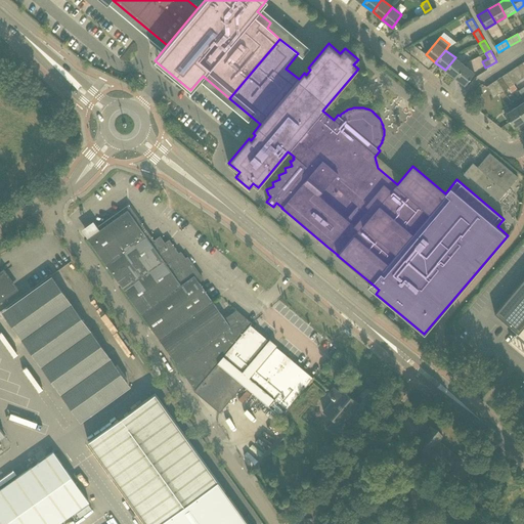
[(454,78),(465,66),(455,57),(445,70),(454,78)]
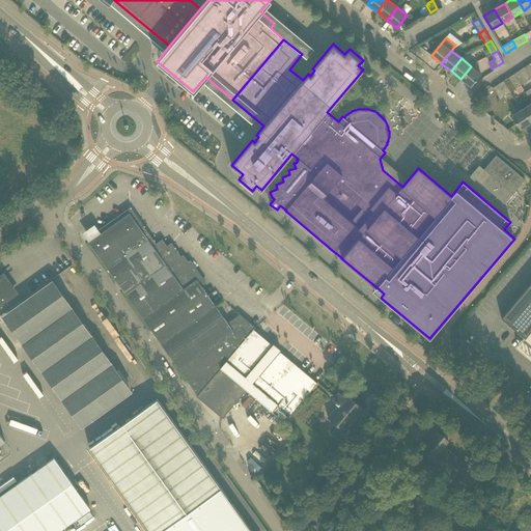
[(460,79),(471,87),(481,75),(471,66),(460,79)]
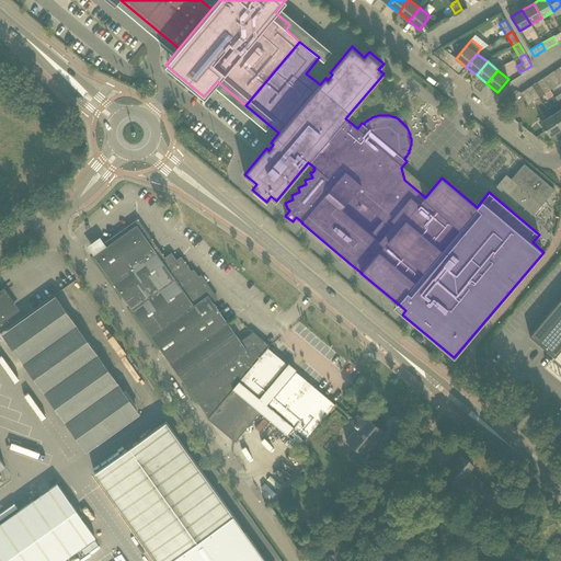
[(560,82),(560,80),(554,70),(544,78),(550,90),(560,82)]
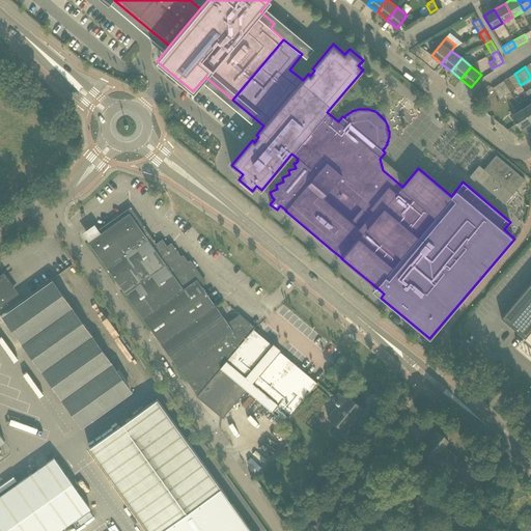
[(514,74),(504,81),(510,91),(521,85),(514,74)]
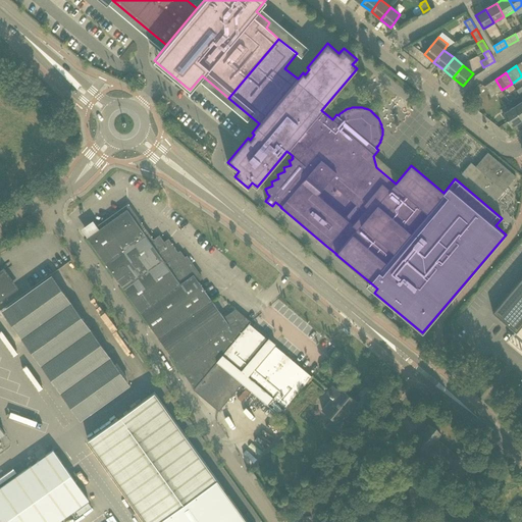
[(496,80),(484,87),(491,97),(502,90),(496,80)]
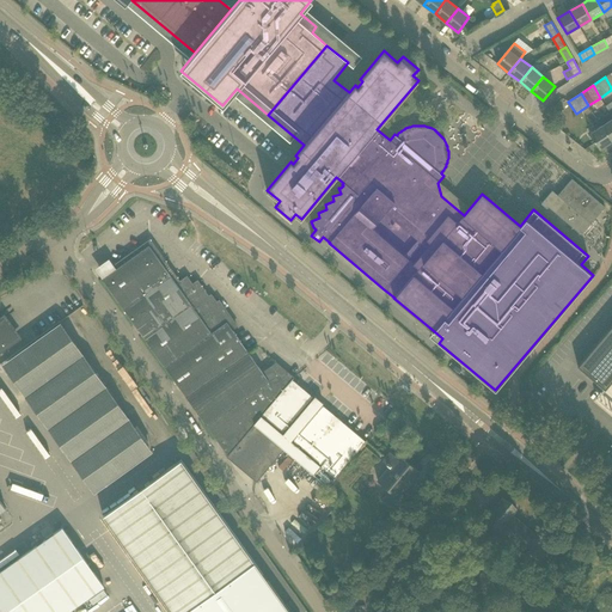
[(561,99),(551,109),(557,115),(567,105),(561,99)]
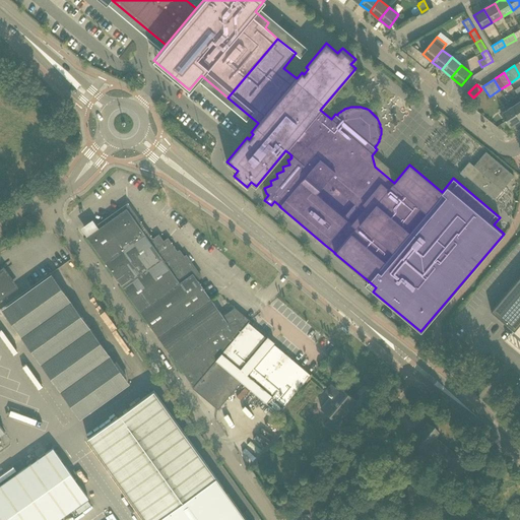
[(509,104),(511,107),(519,120),(519,119),(519,98),(519,95),(519,96),(509,104)]
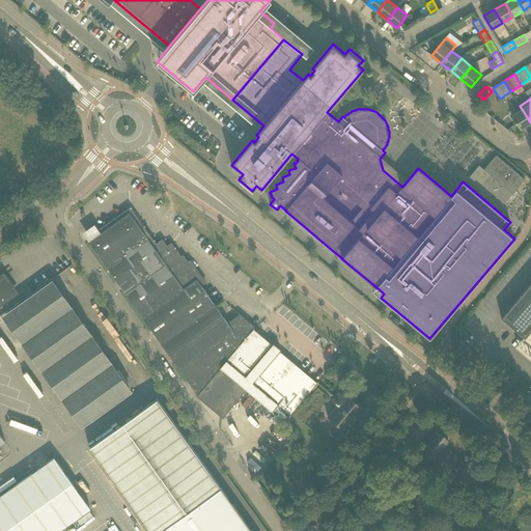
[(522,109),(511,116),(521,130),(530,122),(522,109)]
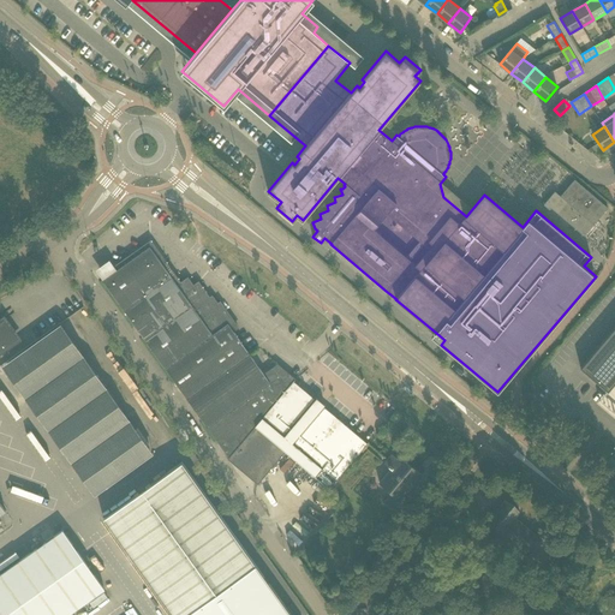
[(554,191),(543,204),(549,209),(550,208),(583,236),(607,208),(573,179),(560,196),(554,191)]
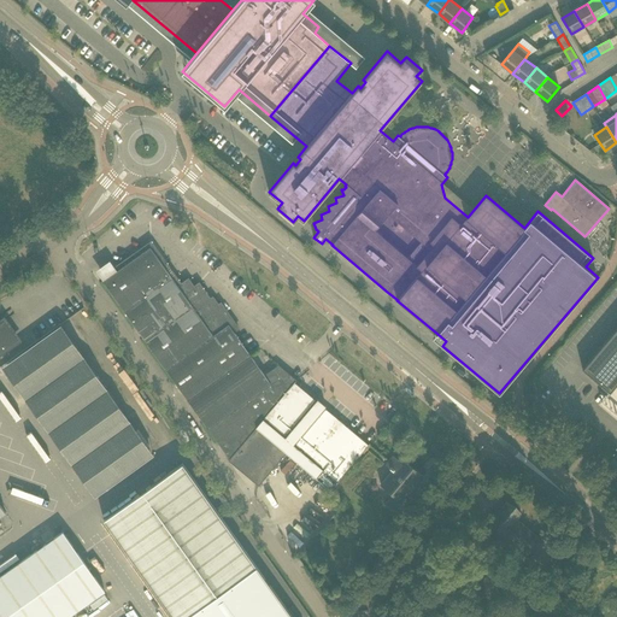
[(194,287),(188,280),(181,285),(175,275),(171,277),(164,268),(168,265),(153,245),(118,270),(103,281),(162,364),(230,316),(221,304),(218,305),(213,298),(210,299),(199,283),(194,287)]
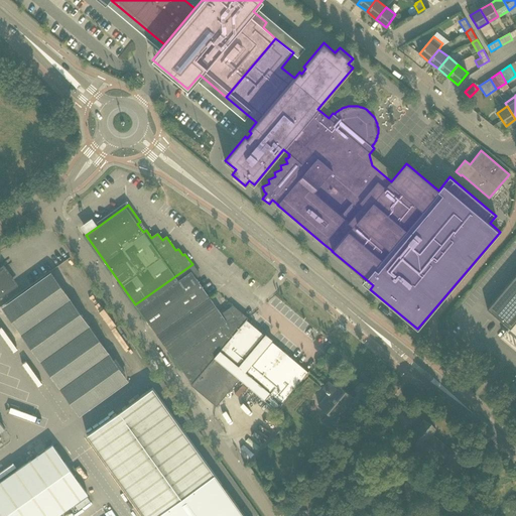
[(135,304),(167,350),(191,384),(246,319),(247,320),(248,318),(233,306),(222,314),(196,277),(200,275),(192,264),(135,304)]
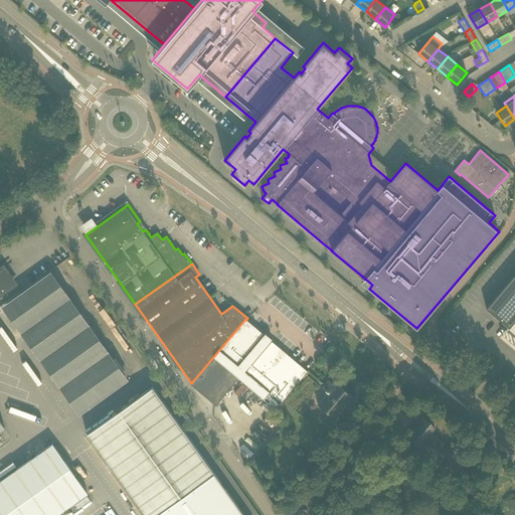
[(0,295),(15,284),(3,268),(0,270),(0,295)]
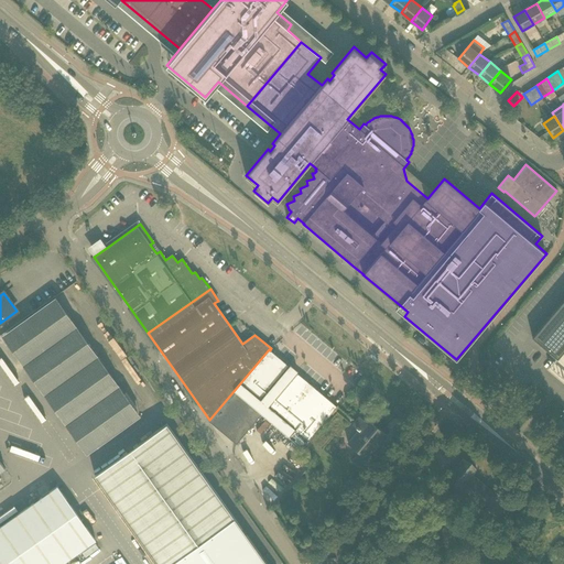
[(1,336),(86,455),(141,416),(55,297),(1,336)]
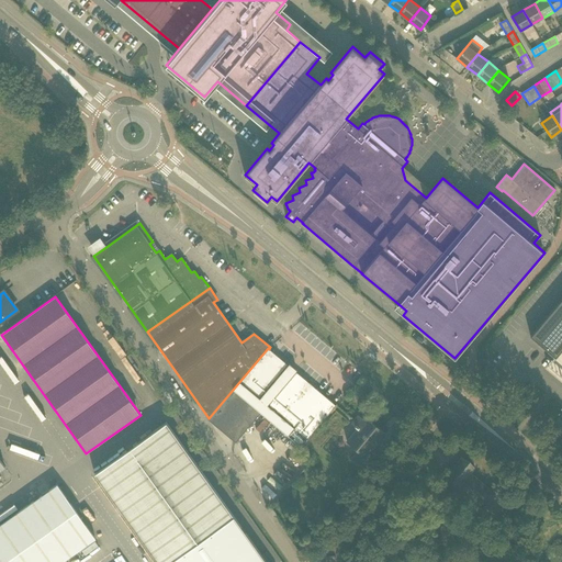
[(561,299),(530,336),(555,358),(561,349),(561,299)]
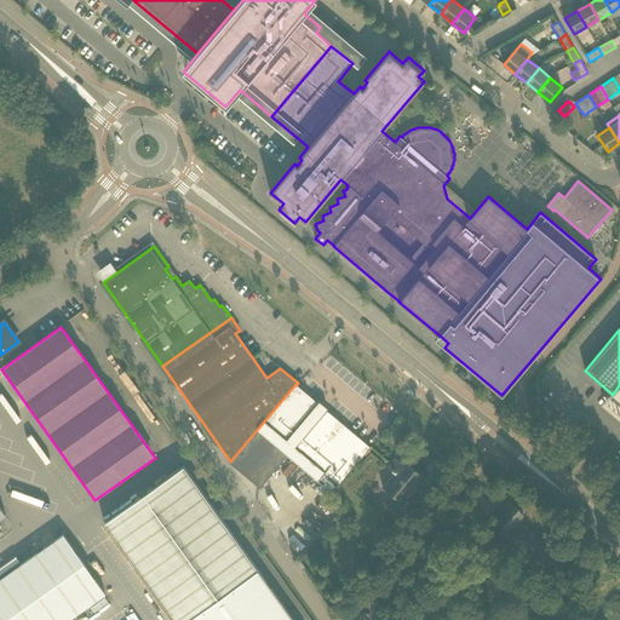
[(287,455),(332,494),(372,446),(369,447),(297,385),(296,384),(230,461),(229,463),(259,487),(258,489),(259,489),(287,455)]
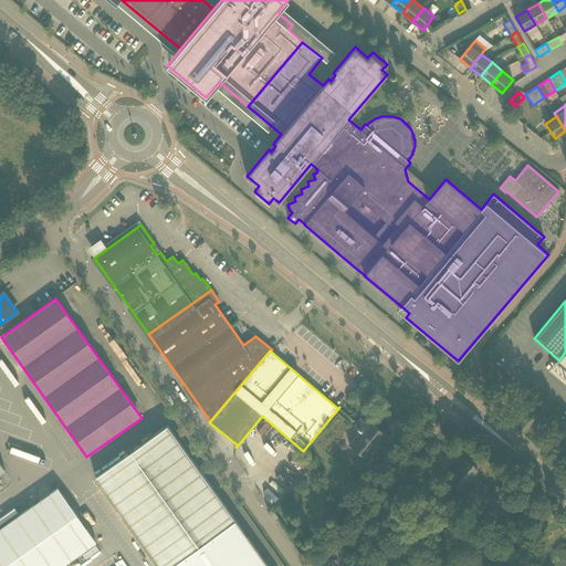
[(367,474),(383,457),(381,457),(380,458),(374,452),(388,437),(387,436),(386,438),(368,422),(369,421),(369,420),(367,423),(362,418),(354,428),(359,432),(348,446),(360,454),(354,463),(367,474)]
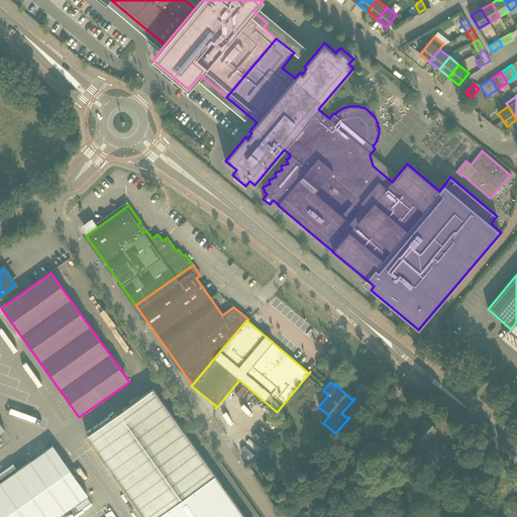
[(87,436),(144,516),(197,516),(228,495),(152,389),(87,436)]
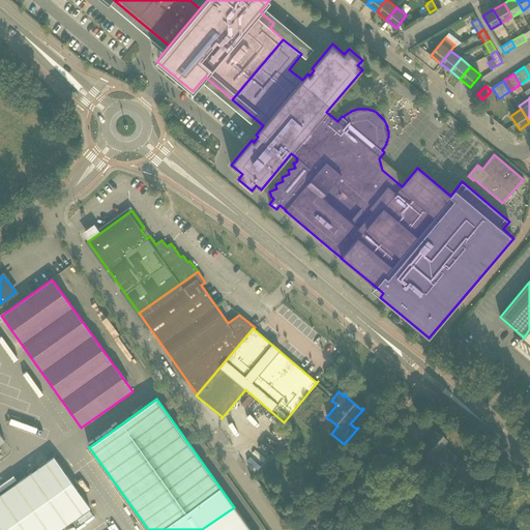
[(54,457),(0,494),(0,529),(57,529),(90,507),(54,457)]
